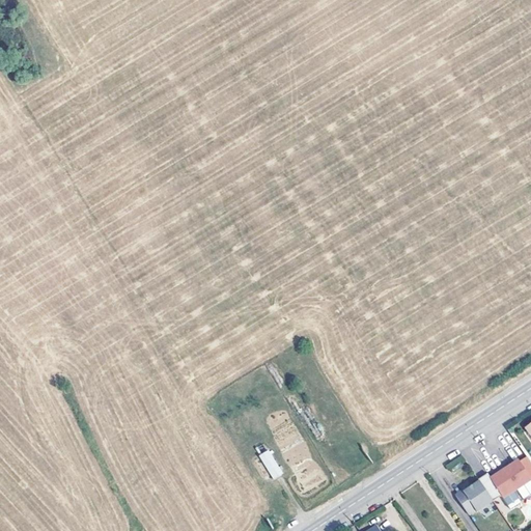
[(284,476),(269,452),(259,457),(275,482),(284,476)]
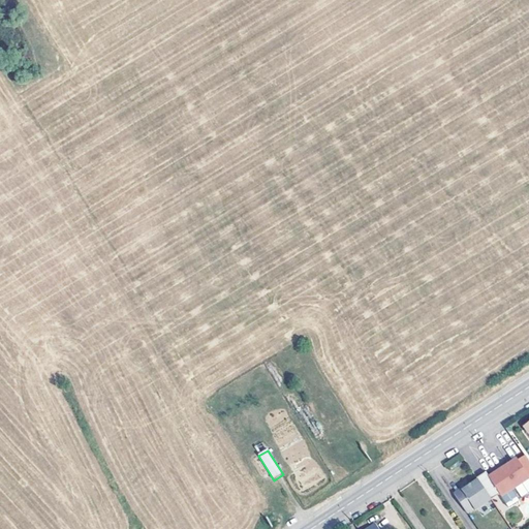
[(509,465),(523,485),(528,480),(528,462),(526,457),(519,462),(518,459),(509,465)]
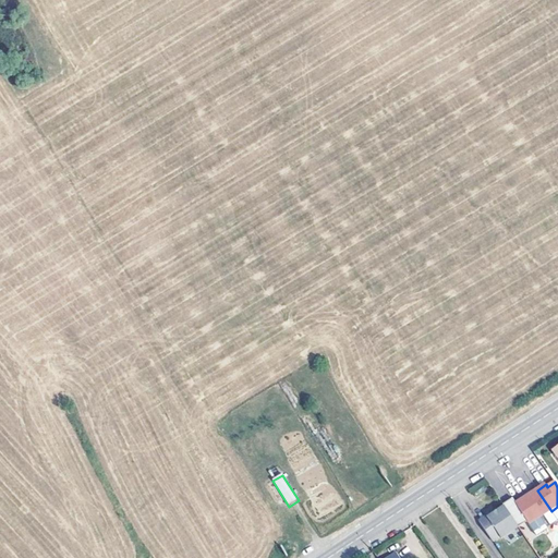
[(542,518),(552,511),(537,490),(532,494),(533,496),(528,499),(526,497),(522,499),(536,521),(542,518)]
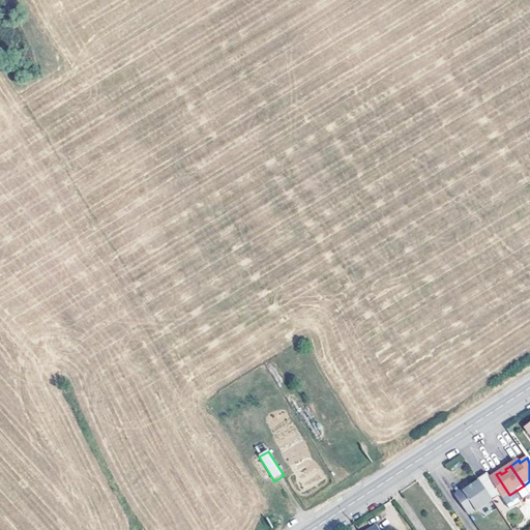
[(478,479),(480,481),(493,501),(502,496),(491,478),(488,473),(478,479)]
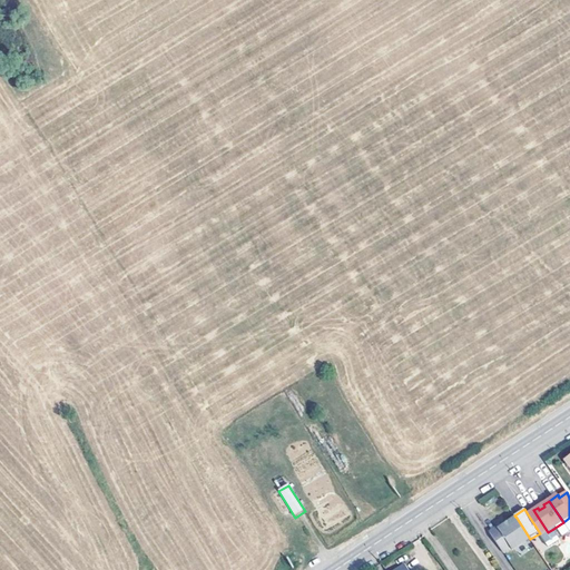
[(541,537),(548,532),(533,510),(528,514),(540,533),(541,537)]
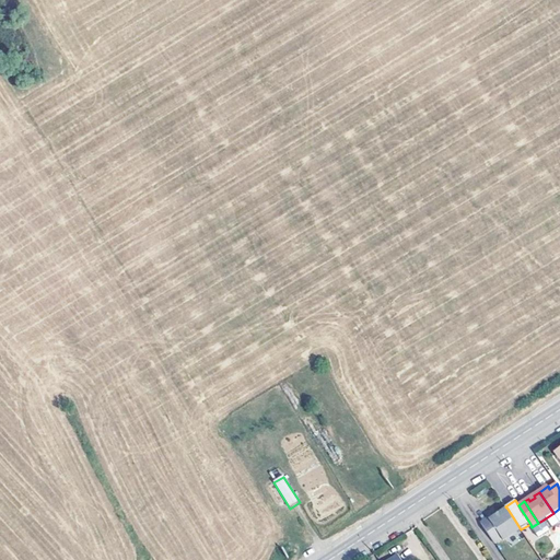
[(508,509),(500,514),(491,520),(489,517),(481,523),(496,543),(502,538),(504,540),(521,529),(508,509)]
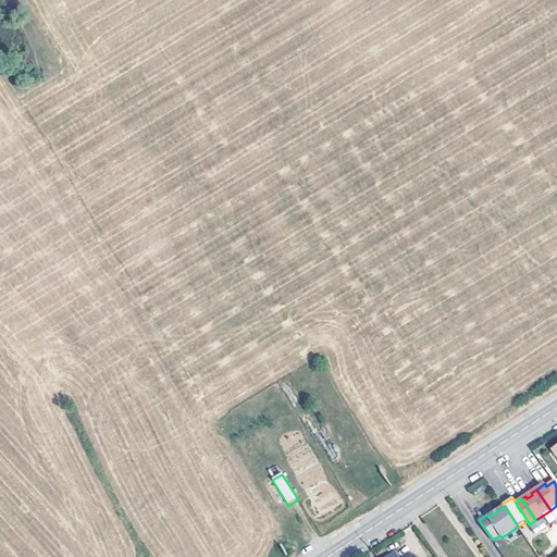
[(535,520),(529,524),(536,535),(548,528),(541,517),(535,520)]
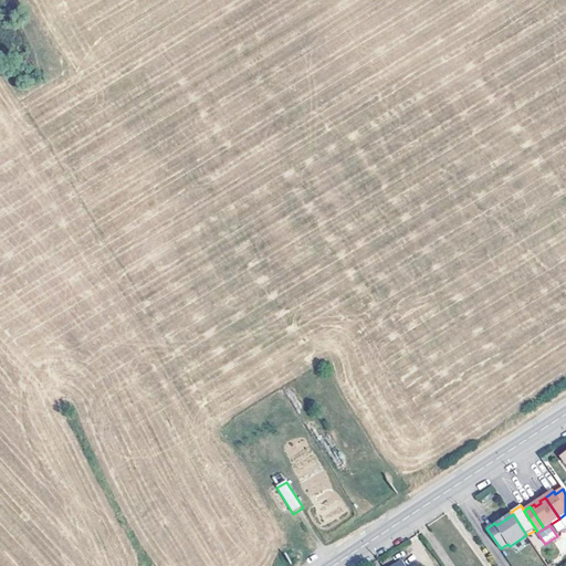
All buildings are outlined.
